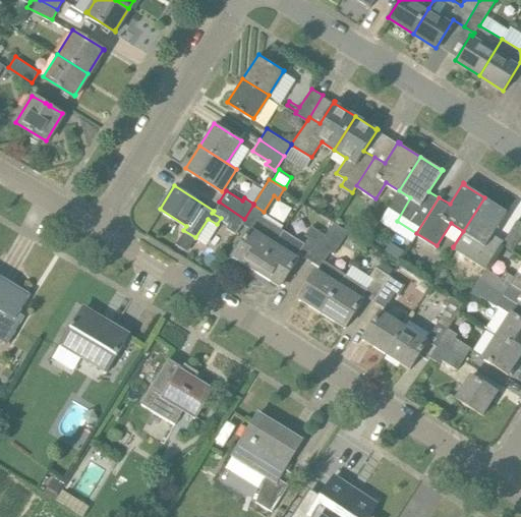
[(506,211),(484,197),(453,247),(480,264),(472,276),(469,275),(462,285),(470,291),(477,279),(486,267),(502,242),(503,239),(493,233),(507,211),(506,210),(506,211)]
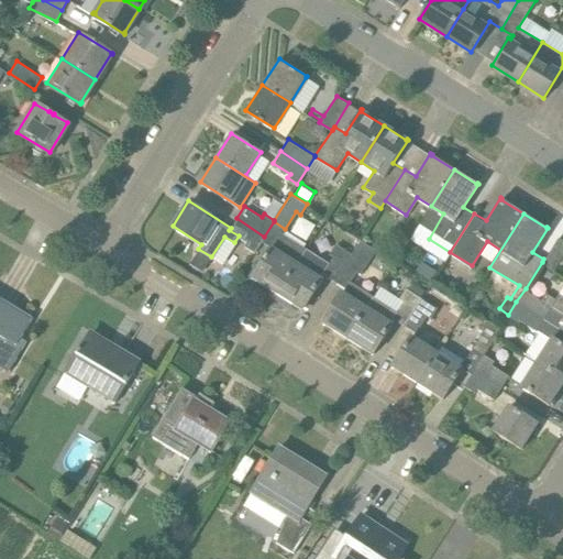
[(255,252),(264,237),(236,218),(231,228),(229,230),(239,236),(246,241),(244,245),(255,252)]
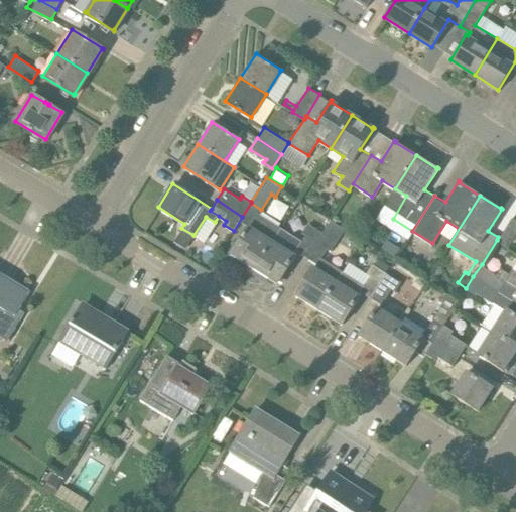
[(507,247),(515,233),(515,219),(512,217),(498,237),(497,240),(507,247)]
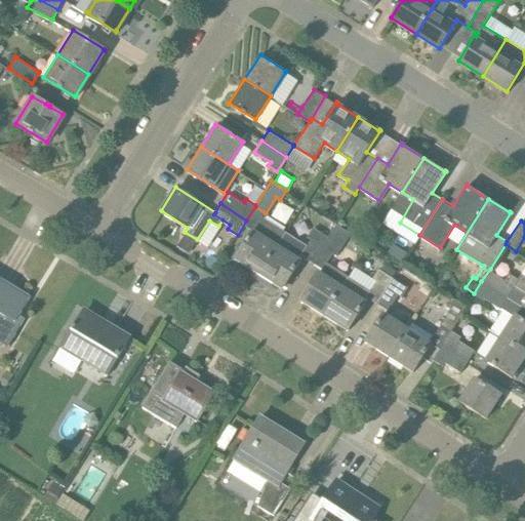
[(259,272),(281,237),(256,222),(253,228),(235,257),(259,272)]
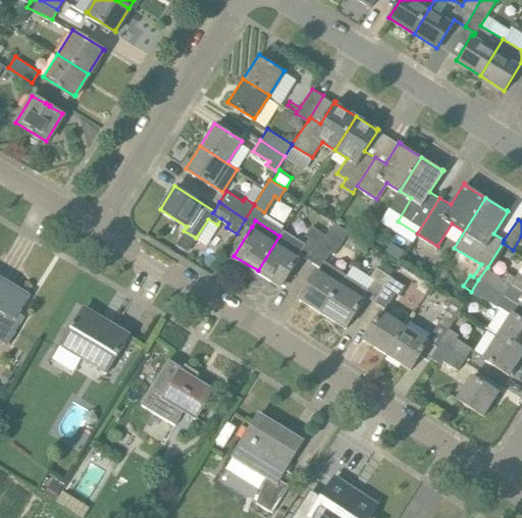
[(334,253),(349,229),(333,221),(326,234),(310,259),(320,266),(330,250),(334,253)]
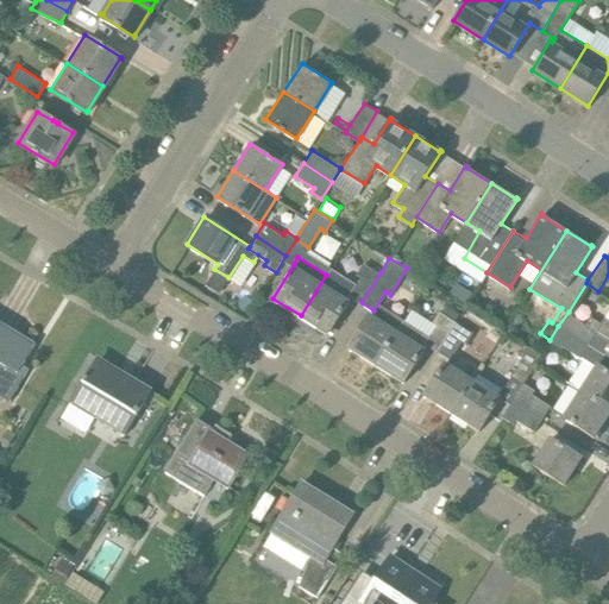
[(362,302),(381,272),(363,262),(356,272),(360,276),(351,290),(326,275),(301,315),(327,333),(349,300),(346,297),(349,295),(362,302)]
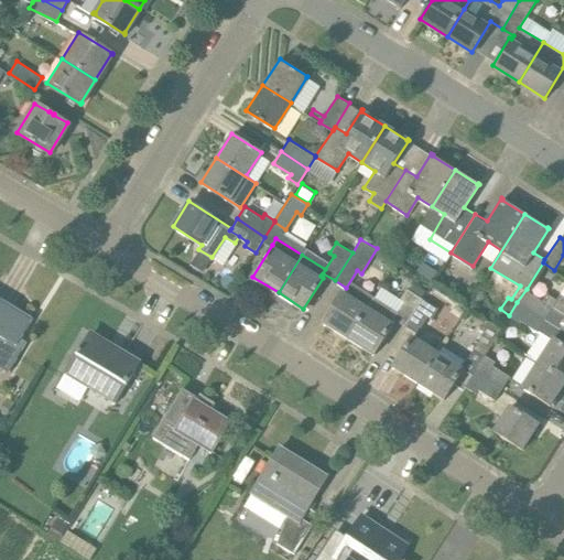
[(202,271),(210,258),(198,249),(190,262),(202,271)]
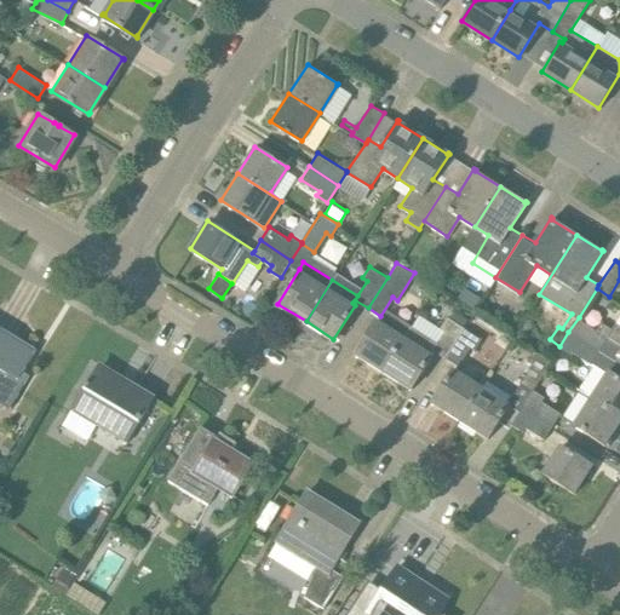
[(445,356),(463,326),(447,315),(440,327),(445,329),(436,340),(412,325),(383,371),(411,389),(432,354),(430,352),(432,349),(445,356)]
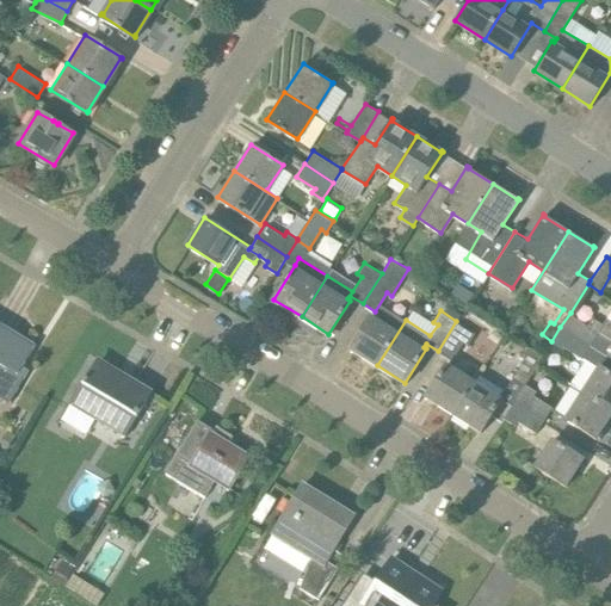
[(587,323),(571,313),(560,327),(591,345),(599,332),(610,338),(610,320),(606,317),(604,322),(592,316),(587,323)]
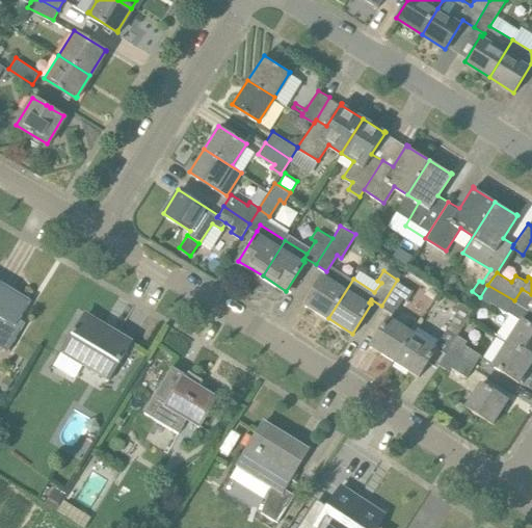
[(347,288),(323,273),(303,302),(328,318),(353,279),(347,288)]
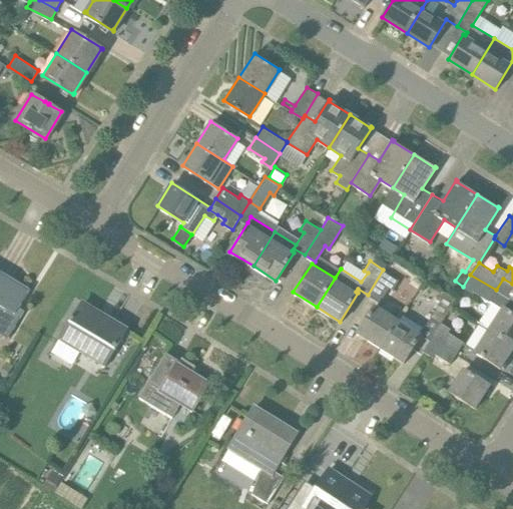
[(393,289),(398,280),(383,270),(368,295),(380,302),(389,287),(393,289)]
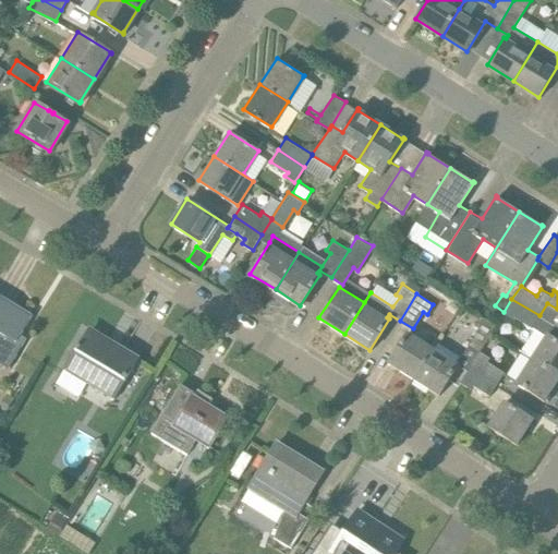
[(0,361),(8,366),(26,336),(20,333),(33,313),(4,296),(0,302),(0,361)]
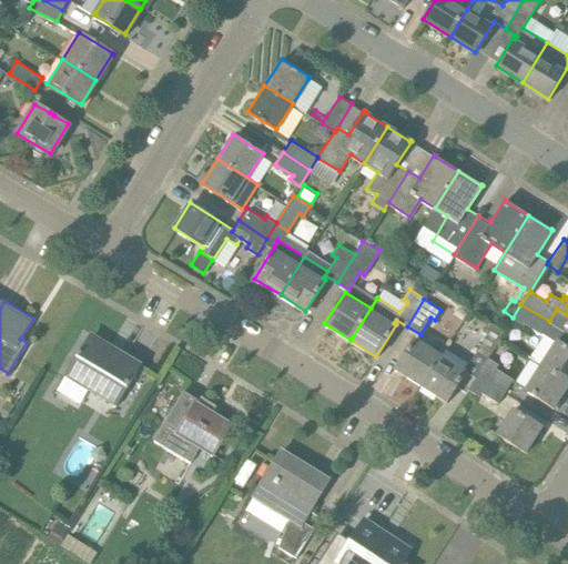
[(541,333),(549,321),(520,304),(513,318),(541,333)]
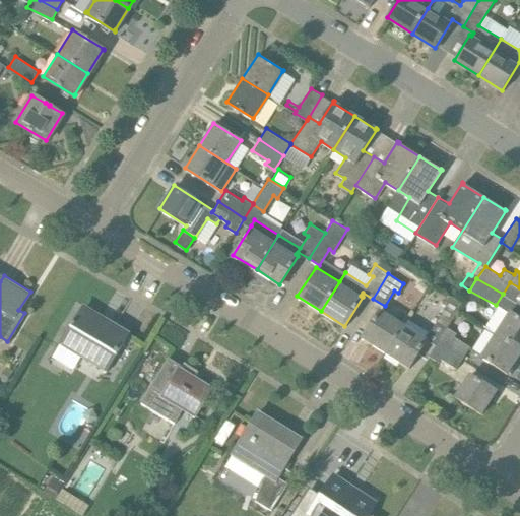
[(446,327),(447,326),(463,301),(448,292),(441,302),(445,305),(435,320),(446,327)]
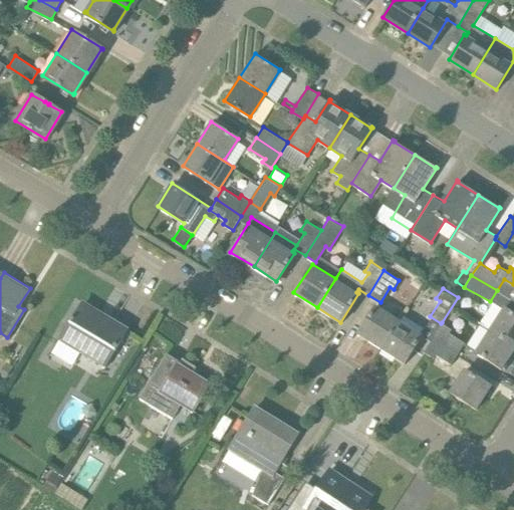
[(104,320),(78,304),(58,338),(103,365),(126,327),(107,316),(104,320)]
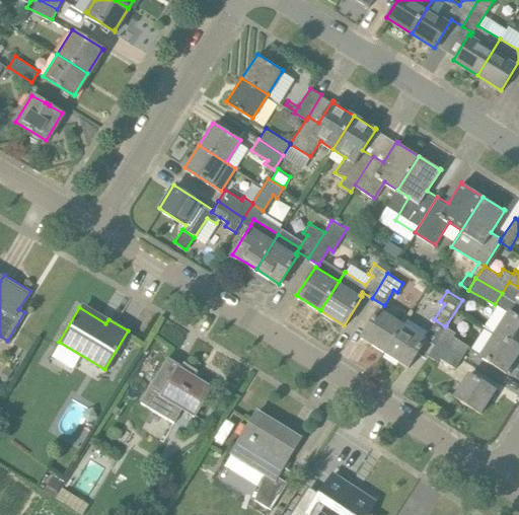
[(402,322),(380,307),(361,336),(384,351),(408,315),(408,314),(402,322)]
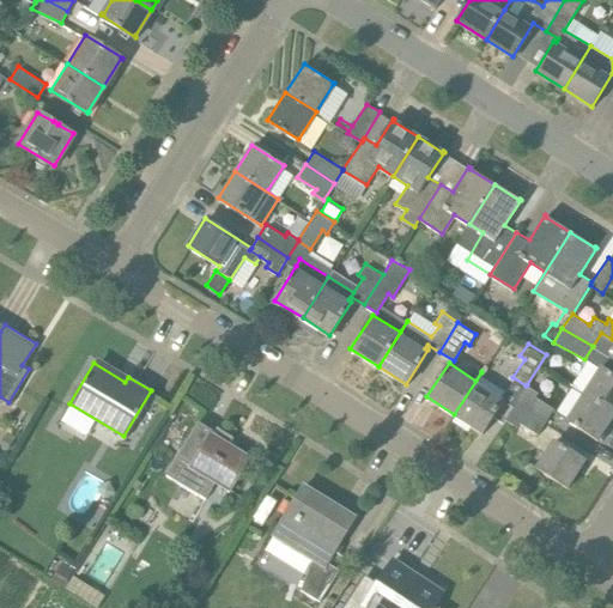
[(612,411),(612,374),(600,365),(582,393),(612,411)]
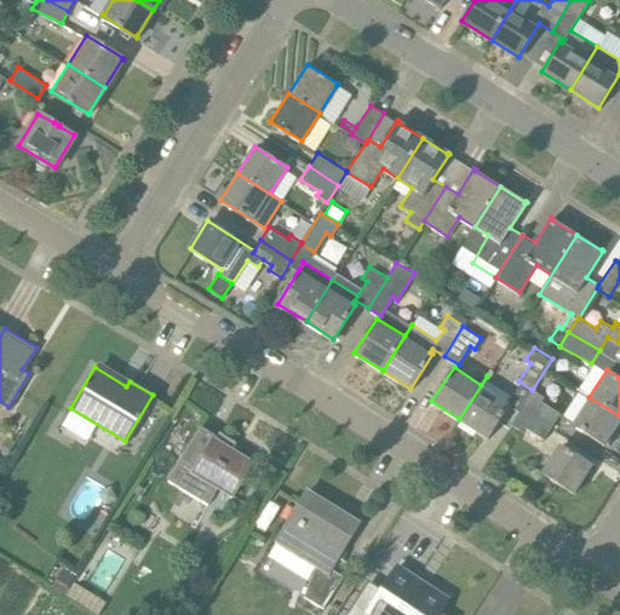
[(487,437),(510,402),(488,390),(493,380),(487,377),(459,419),(487,437)]
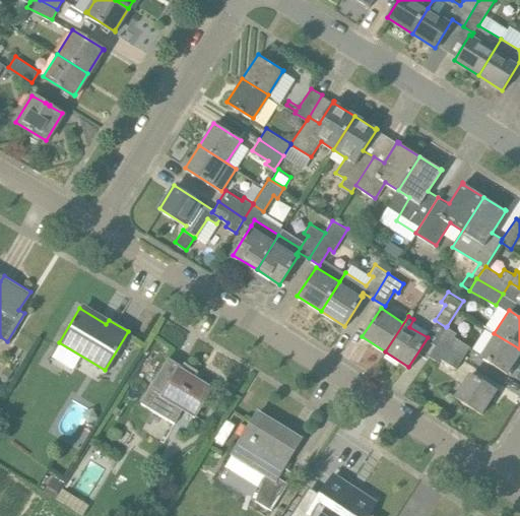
[(464,356),(470,345),(455,335),(457,332),(447,326),(446,327),(439,339),(464,356)]
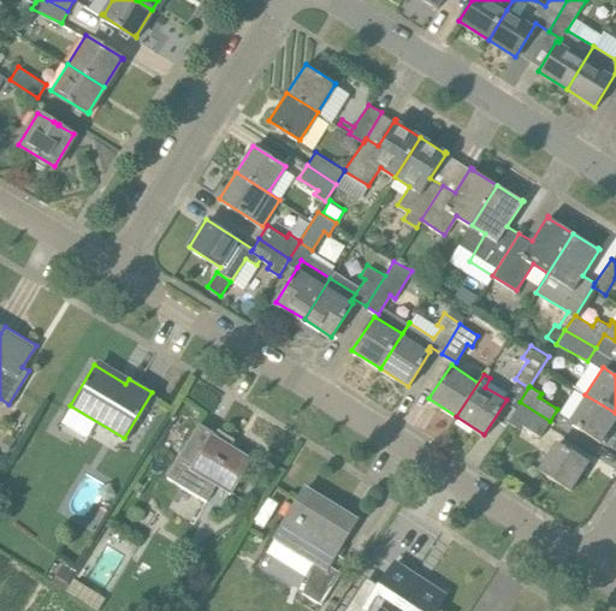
[(600,440),(615,415),(615,413),(585,395),(569,420),(600,440)]
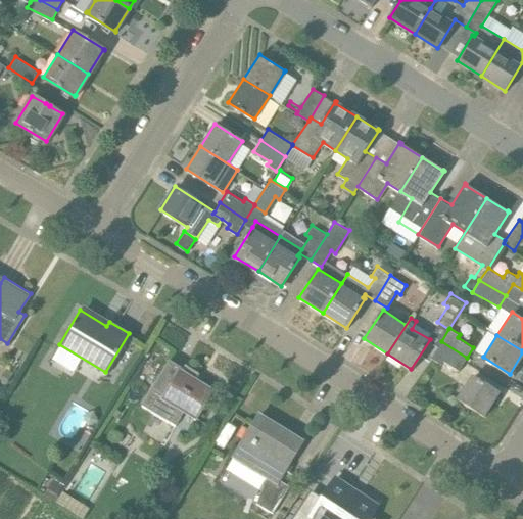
[(459,370),(467,358),(441,341),(431,357),(440,364),(443,360),(459,370)]
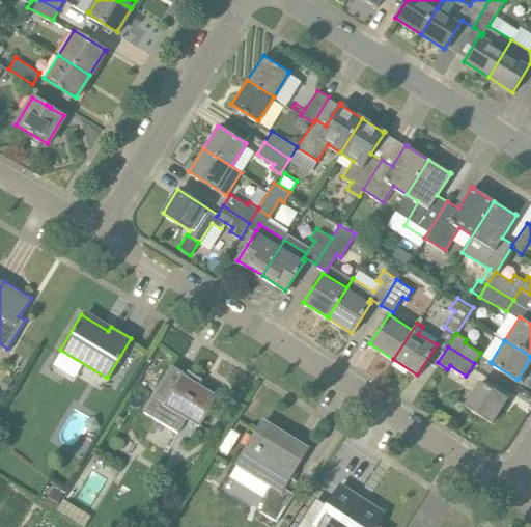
[(186,372),(172,364),(144,411),(178,432),(186,418),(197,424),(215,395),(198,385),(202,378),(188,368),(186,372)]
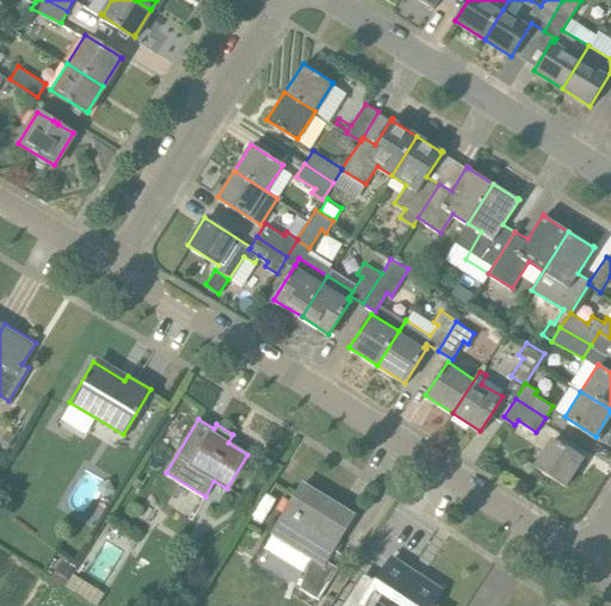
[(0,446),(8,452),(20,434),(7,426),(0,438),(0,446)]
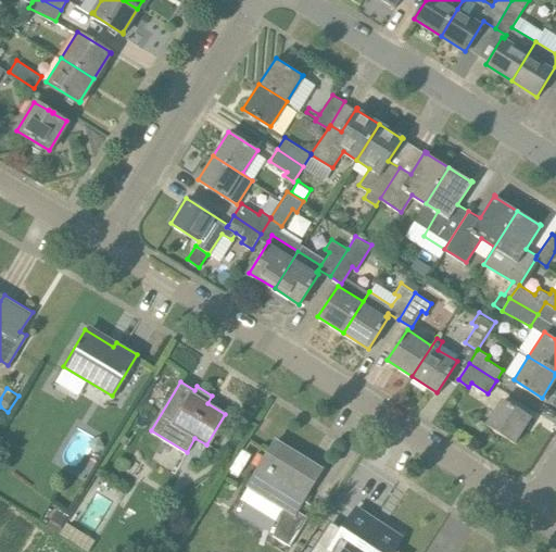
[(515,441),(530,417),(502,400),(487,424),(515,441)]
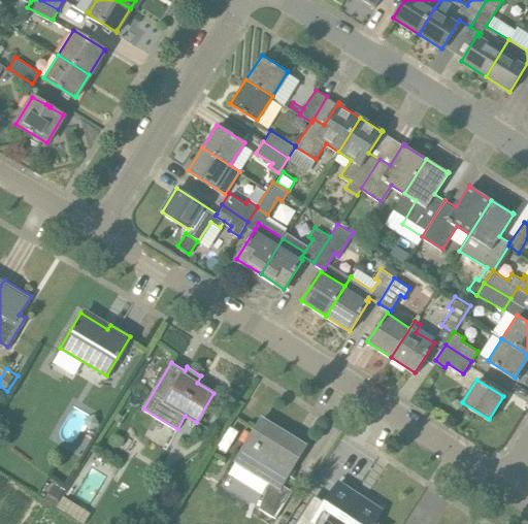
[(305,444),(262,418),(263,417),(262,417),(234,460),(279,489),(283,486),(290,490),(297,478),(289,473),(306,444),(305,443),(305,444)]
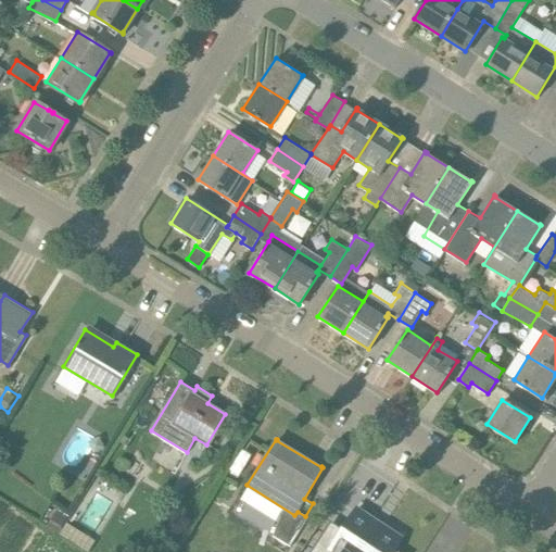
[(58,531),(67,515),(57,507),(47,525),(58,531)]
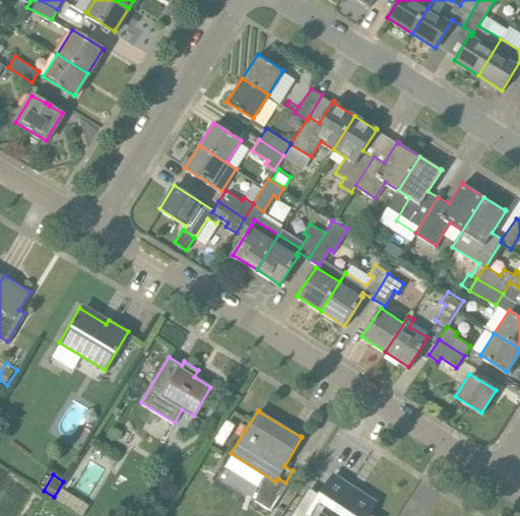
[(373,502),(347,487),(348,485),(333,474),(308,514),(310,515),(365,515),(375,501),(374,501),(373,502)]
